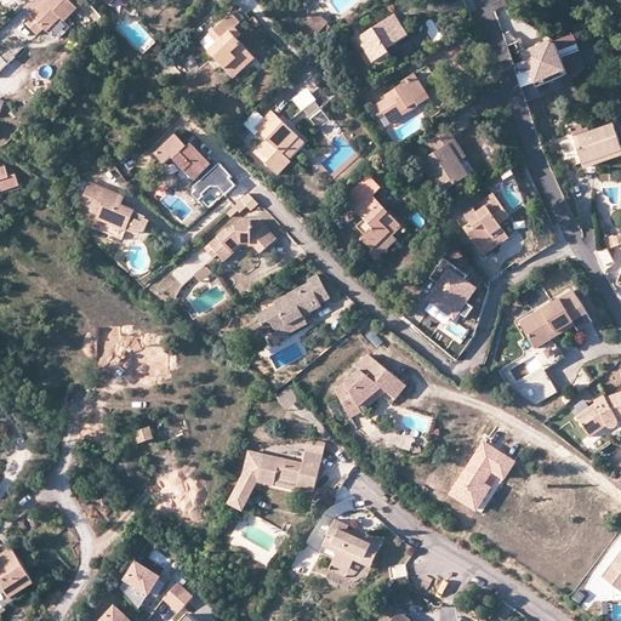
[(67,0),(44,0),(24,21),(30,27),(38,34),(44,28),(46,30),(60,17),(63,20),(75,7),(67,0)]
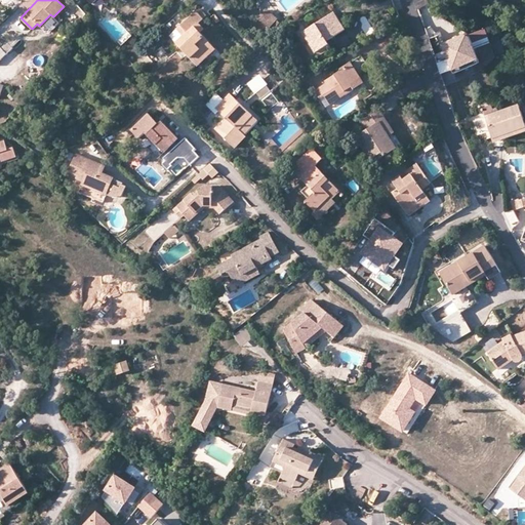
[(104,0),(99,0),(94,7),(102,11),(108,2),(104,0)]
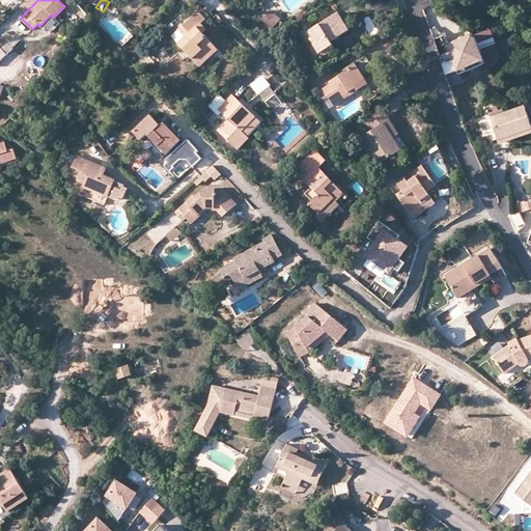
[(202,7),(199,10),(205,19),(208,16),(202,7)]
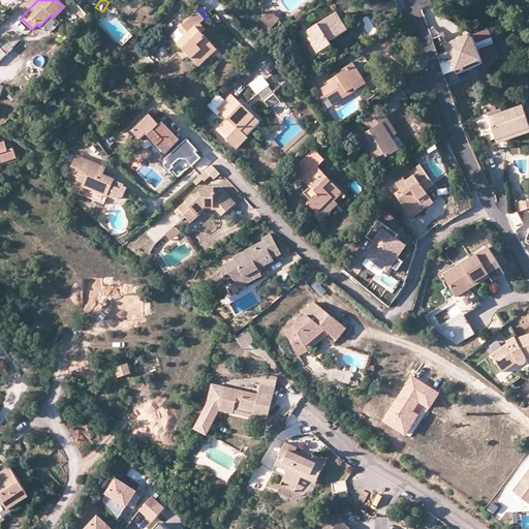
[(271,25),(277,18),(266,8),(259,16),(271,25)]
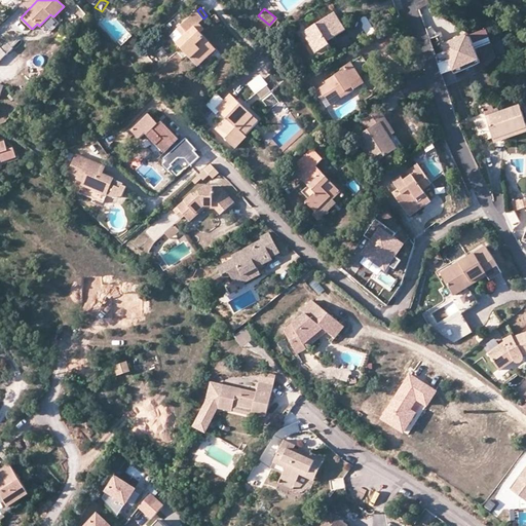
[(170,33),(190,57),(199,48),(202,51),(212,44),(201,33),(204,29),(199,23),(203,19),(197,10),(170,33)]
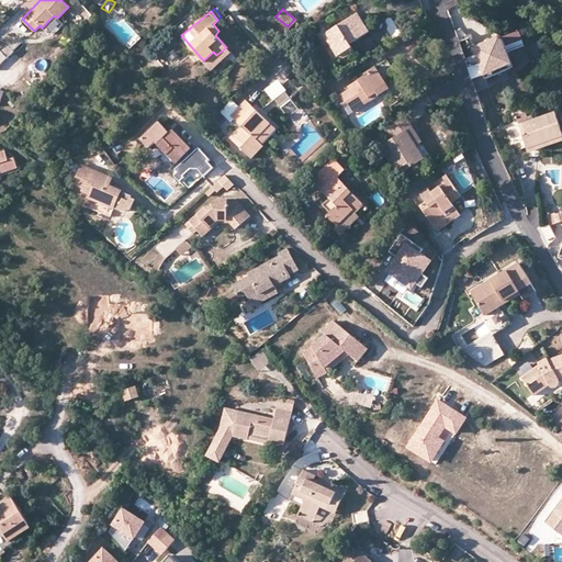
[(324,34),(337,56),(352,47),(350,44),(369,32),(358,13),(324,34)]
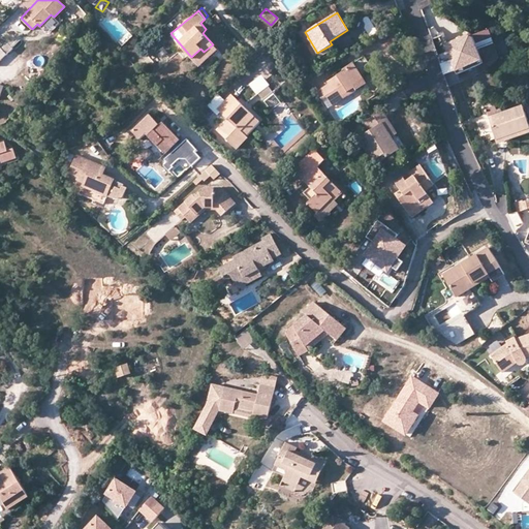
[(490,31),(472,37),(477,39),(480,49),(494,44),(490,31)]
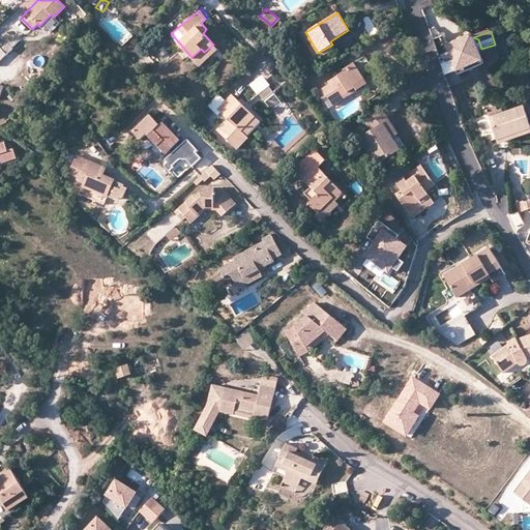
[(126,32),(117,42),(121,47),(131,37),(126,32)]
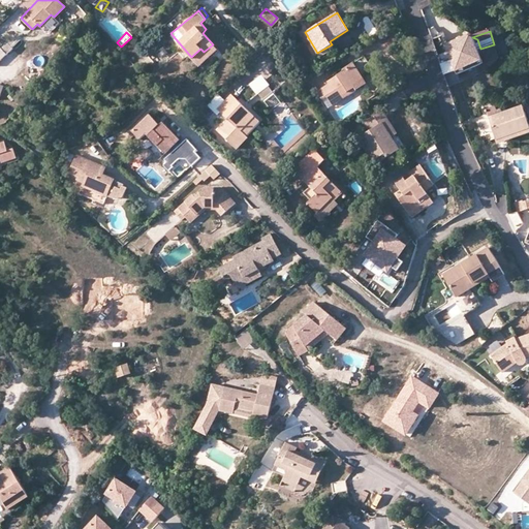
[(472,37),(449,45),(455,60),(458,71),(460,75),(487,66),(477,39),(472,37)]
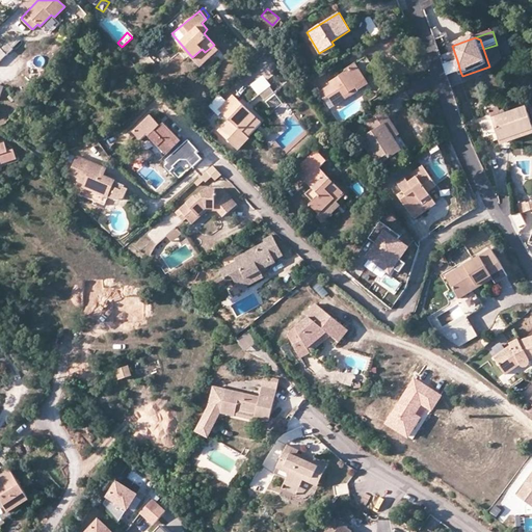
[(202,49),(192,57),(200,65),(218,50),(214,45),(205,52),(202,49)]
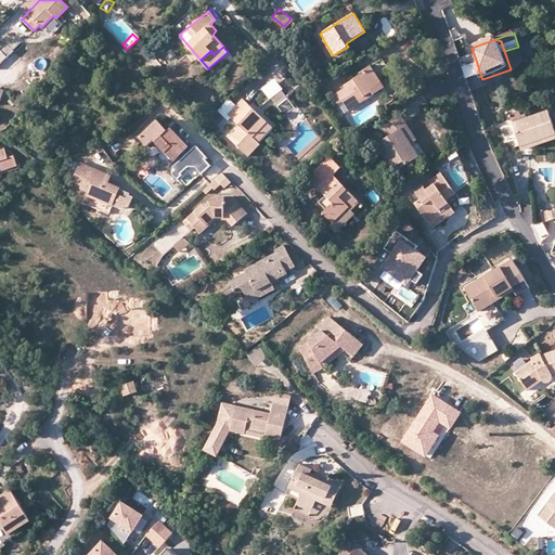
[(348,47),(333,55),(336,60),(350,50),(348,47)]
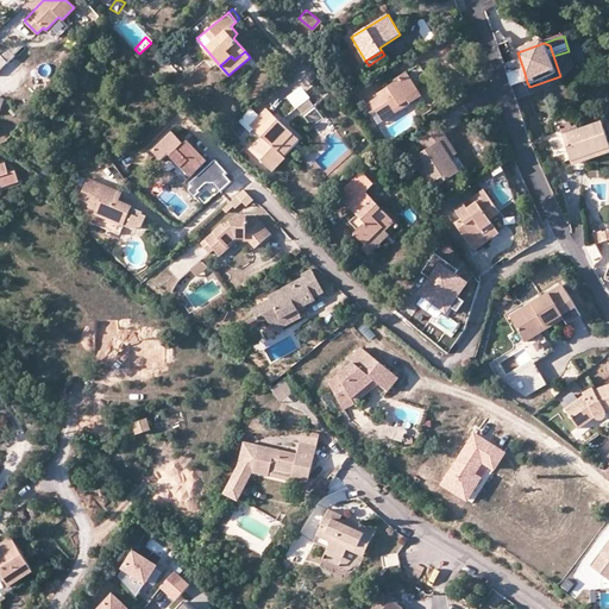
[(527,82),(523,69),(510,74),(515,86),(527,82)]
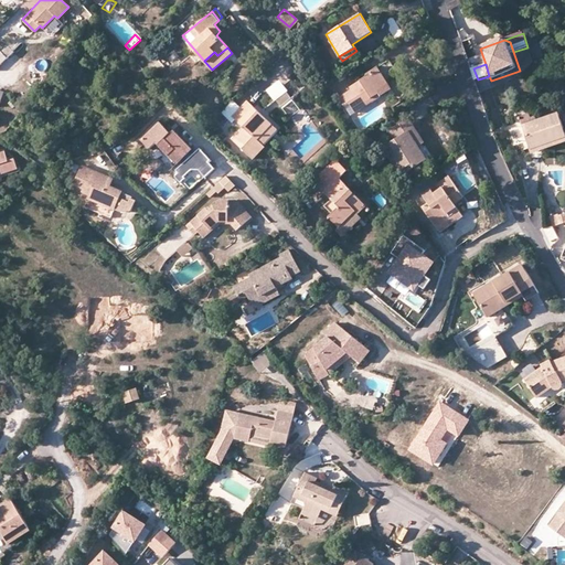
[(355,112),(368,104),(365,100),(377,93),(376,89),(388,83),(379,66),(366,73),(368,75),(350,86),(351,88),(339,96),(344,105),(349,103),(355,112)]
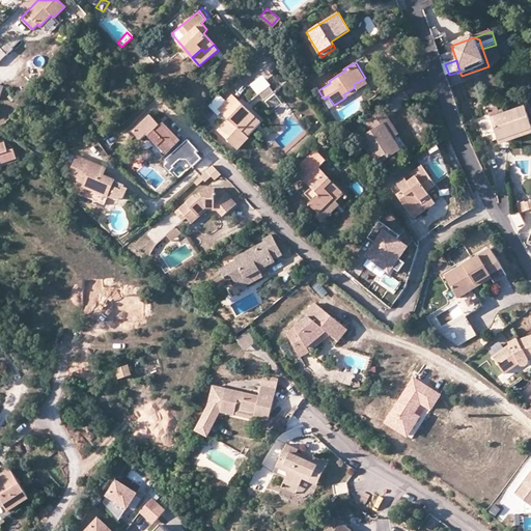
[(343,94),(345,98),(368,83),(365,78),(354,84),(355,87),(343,94)]
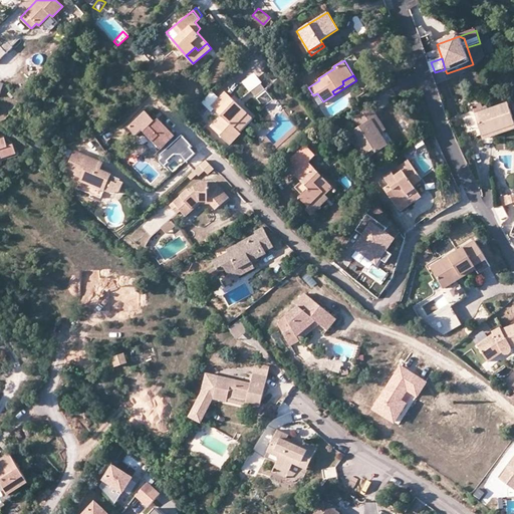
[(259,81),(251,89),(256,95),(265,87),(259,81)]
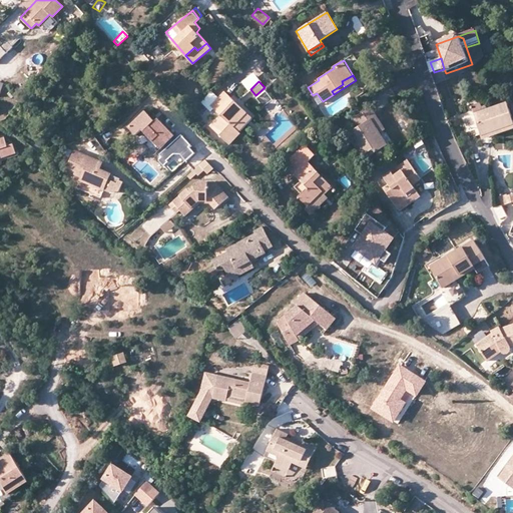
[(232,125),(246,112),(224,90),(210,104),(219,115),(209,125),(228,144),(240,132),(238,130),(232,125)]
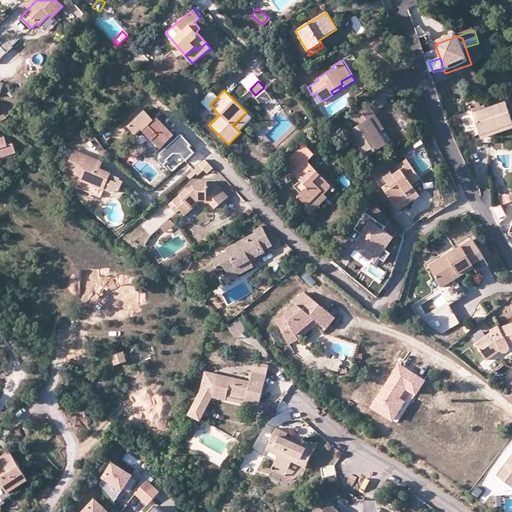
[(473,108),(482,137),(511,126),(511,116),(508,104),(487,111),(485,104),(473,108)]
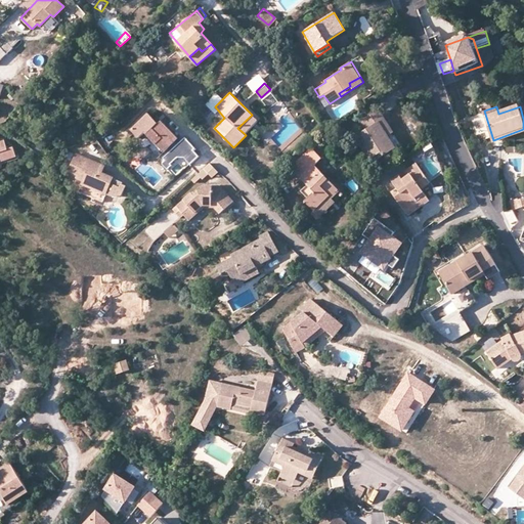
[(177,135),(161,117),(158,120),(147,108),(129,125),(137,134),(143,128),(162,148),(177,135)]
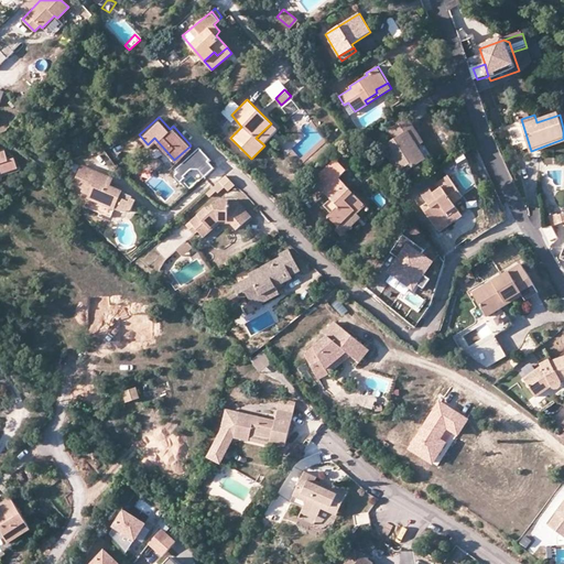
[(407,131),(413,127),(408,118),(391,128),(398,137),(392,140),(382,147),(398,171),(410,163),(412,167),(425,159),(416,147),(407,131)]
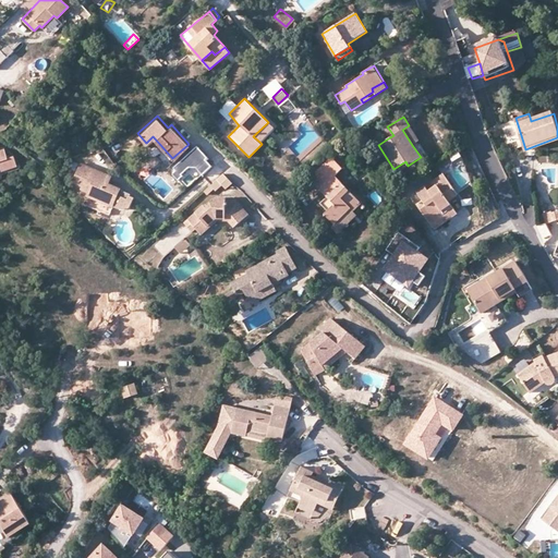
[(274,129),(268,122),(253,136),(259,142),(274,129)]
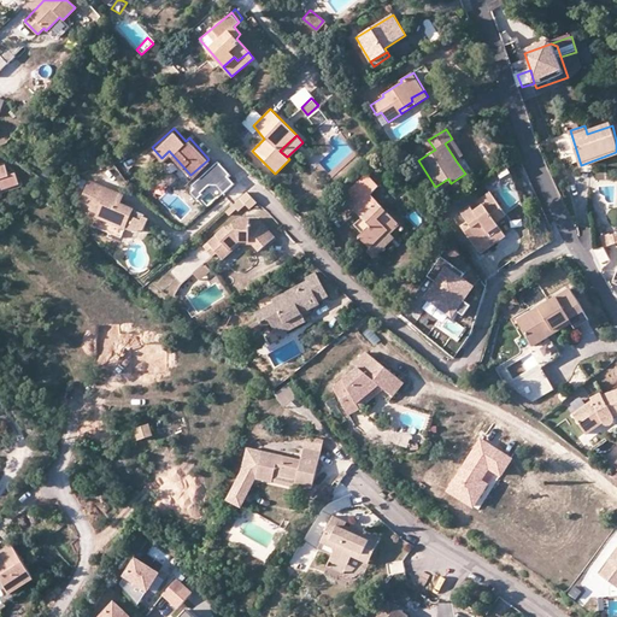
[(463,156),(452,139),(445,144),(456,160),(463,156)]
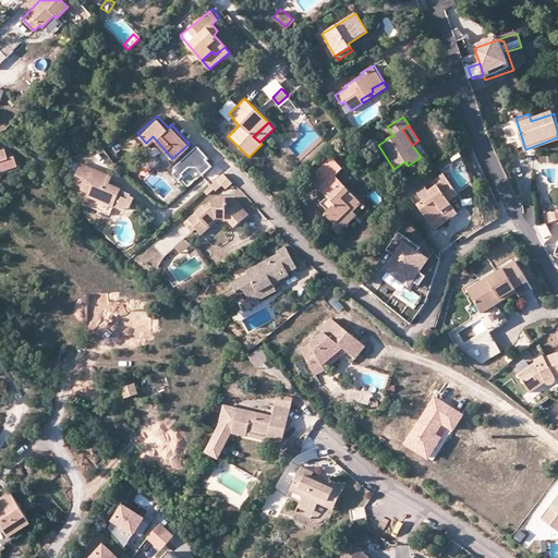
[(393,135),(387,126),(383,130),(388,138),(393,135)]
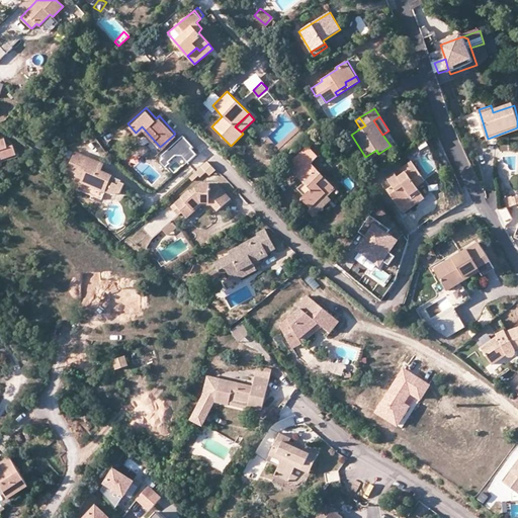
[(517,127),(488,139),(490,143),(517,133),(517,127)]
